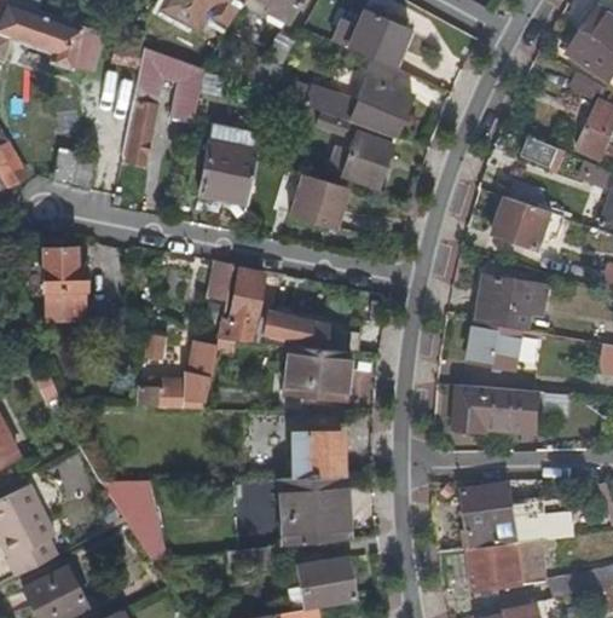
[(11,32),(15,23),(61,39),(57,46),(55,53),(93,67),(103,35),(39,12),(3,0),(0,4),(0,52),(4,53),(11,32)]
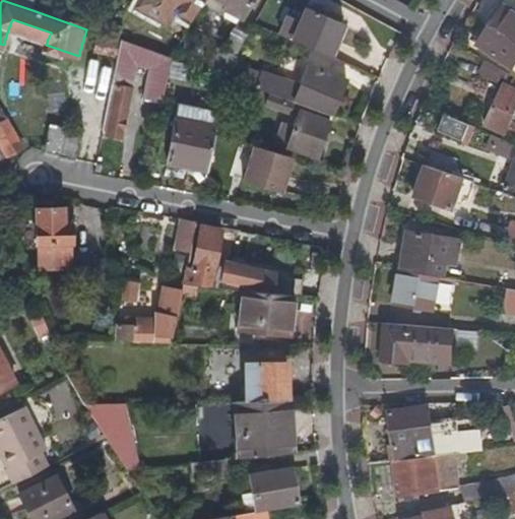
[(2,0),(33,10),(37,0),(2,0)]
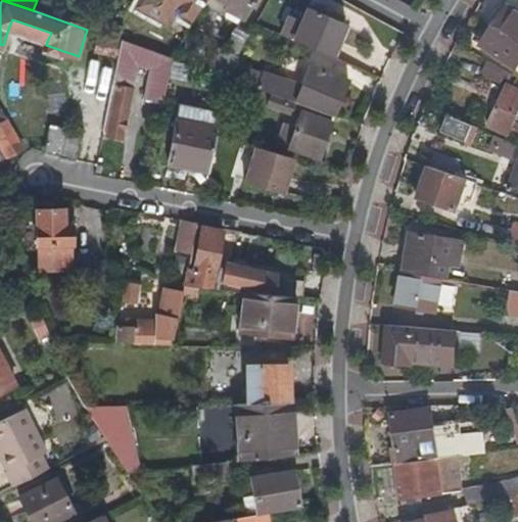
[(144,0),(139,10),(171,27),(178,12),(194,21),(202,4),(204,0),(144,0)]
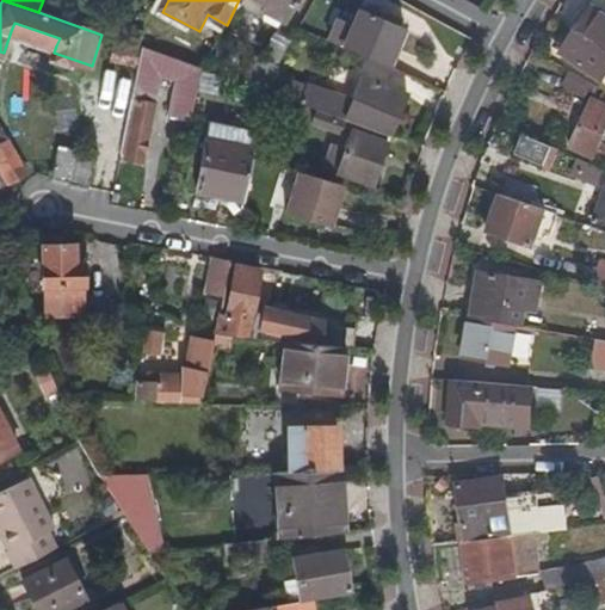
[(239,0),(236,5),(263,18),(265,12),(286,23),(298,0),(239,0)]
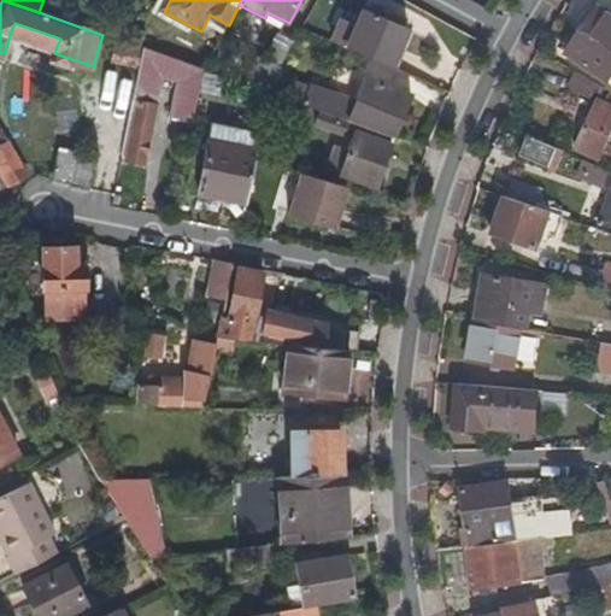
[(610,70),(610,16),(595,5),(565,52),(604,78),(605,80),(610,70)]
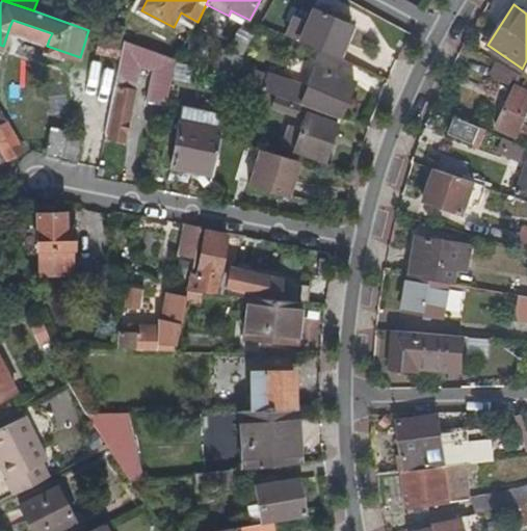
[(293,19),(285,37),(335,59),(349,26),(313,10),(307,24),(293,19)]
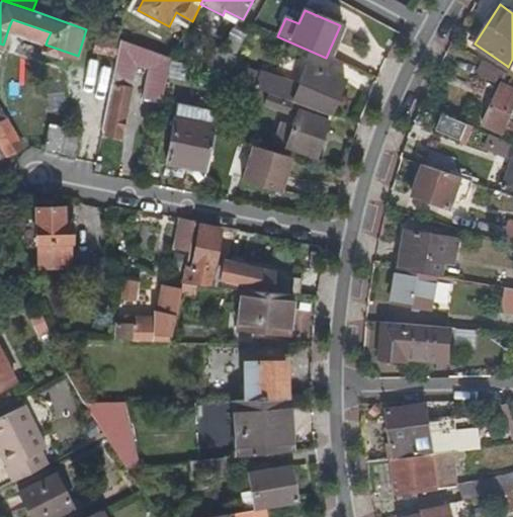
[(12,19),(9,26),(48,38),(51,32),(12,19)]
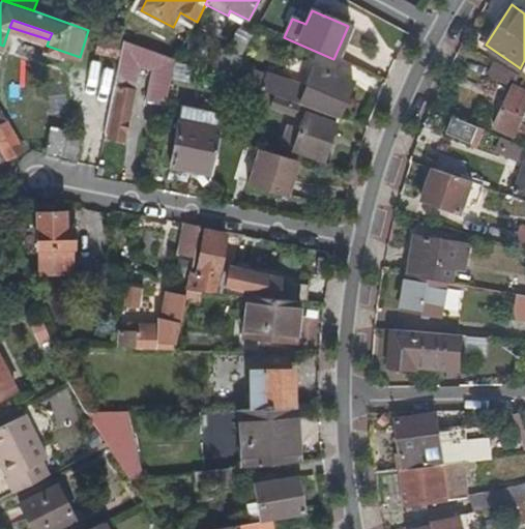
[(254,38),(238,32),(228,53),(224,51),(214,75),(232,81),(254,38)]
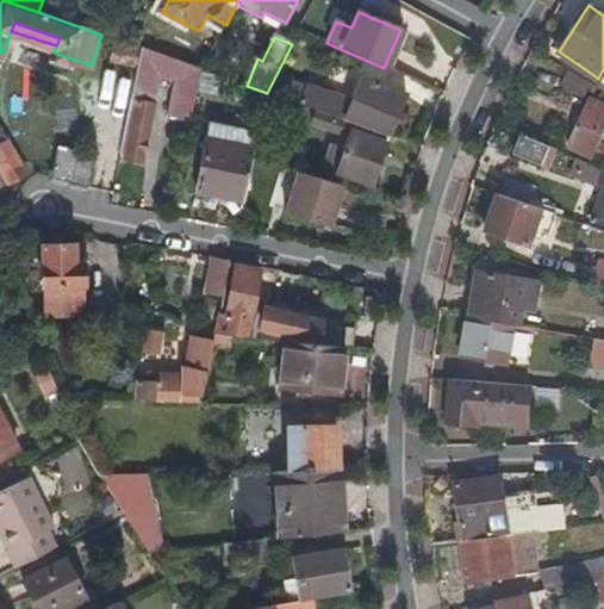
[(123,63),(111,145),(123,148),(145,51),(137,48),(114,39),(112,38),(109,61),(123,63)]
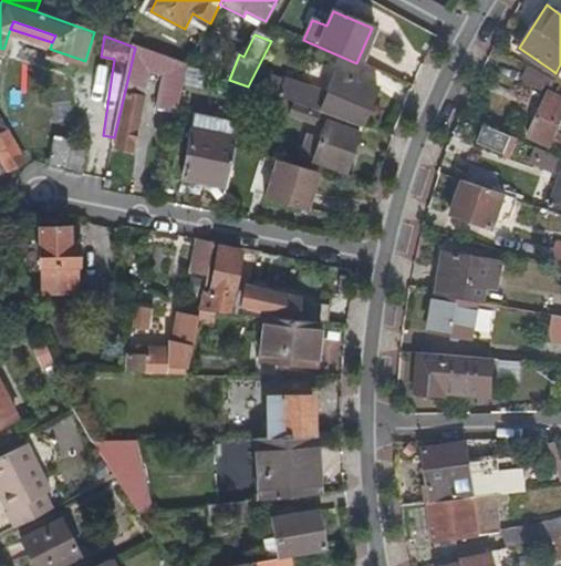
[(154,64),(137,61),(116,147),(134,152),(149,86),(154,64)]
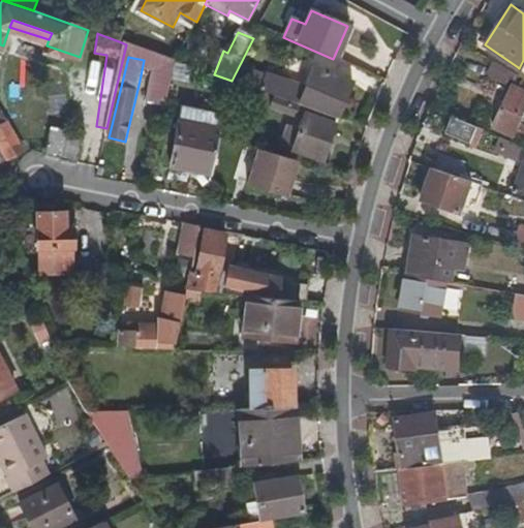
[(511,87),(517,74),(489,58),(481,72),(511,87)]
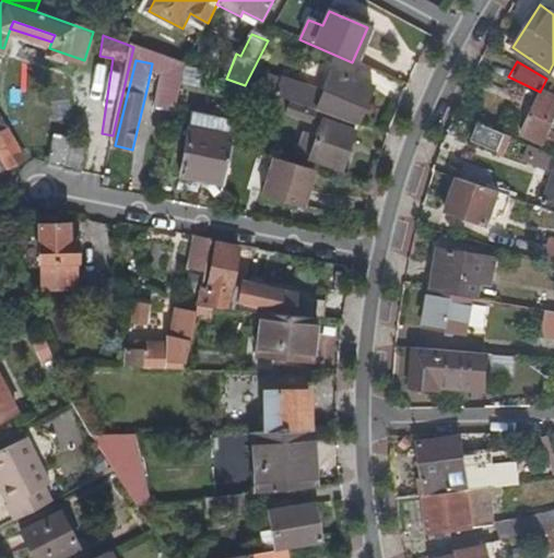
[(327,97),(334,76),(320,71),(311,93),(306,108),(321,114),(327,97)]
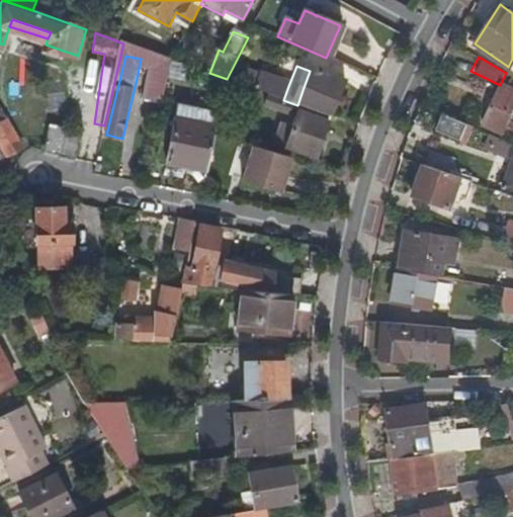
[(303,90),(333,100),(340,81),(310,71),(303,90)]
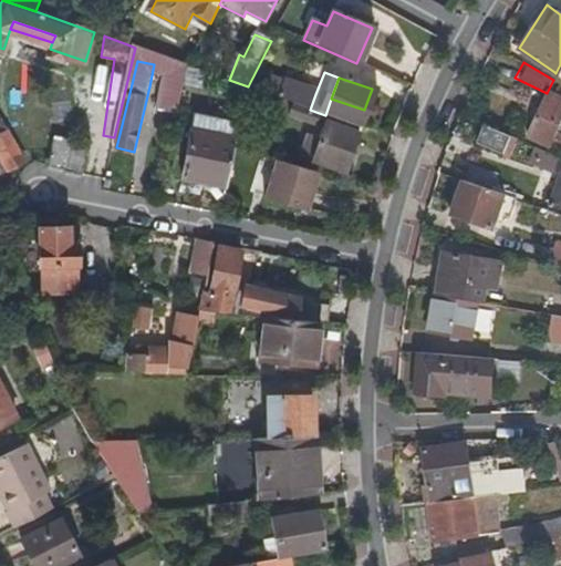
[(560,84),(553,80),(547,93),(526,136),(548,147),(549,144),(557,130),(560,120),(560,84)]
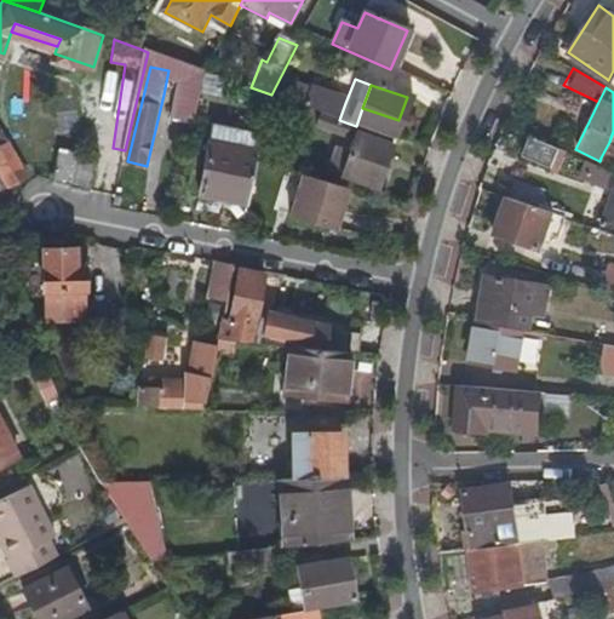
[(339,120),(345,103),(317,92),(311,109),(339,120)]
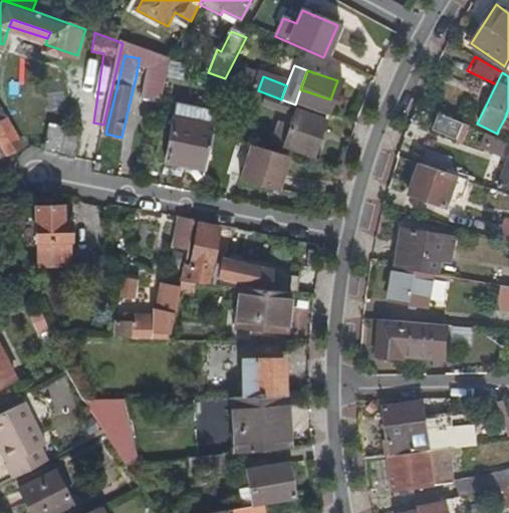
[(300,89),(295,104),(311,110),(325,115),(330,99),(300,89)]
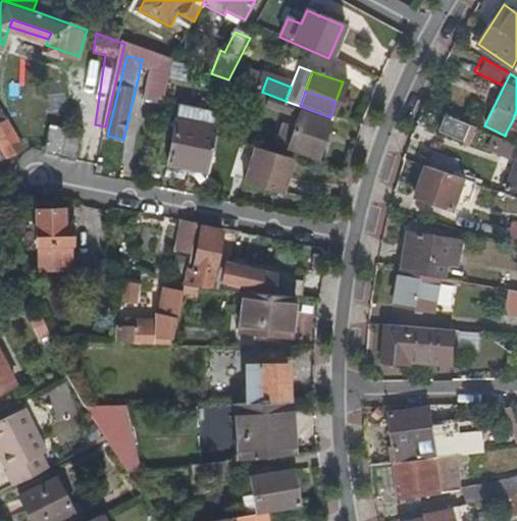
[(317,117),(316,112),(300,106),(286,101),(262,92),(258,104),(295,116),(297,110),(317,117)]
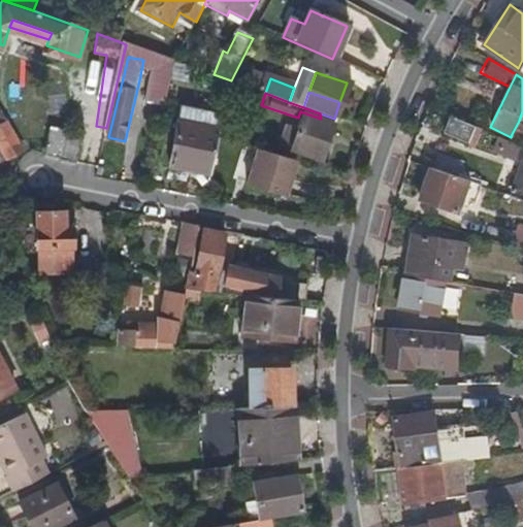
[(321,119),(300,111),(298,118),(288,151),(320,161),(332,123),(321,119)]
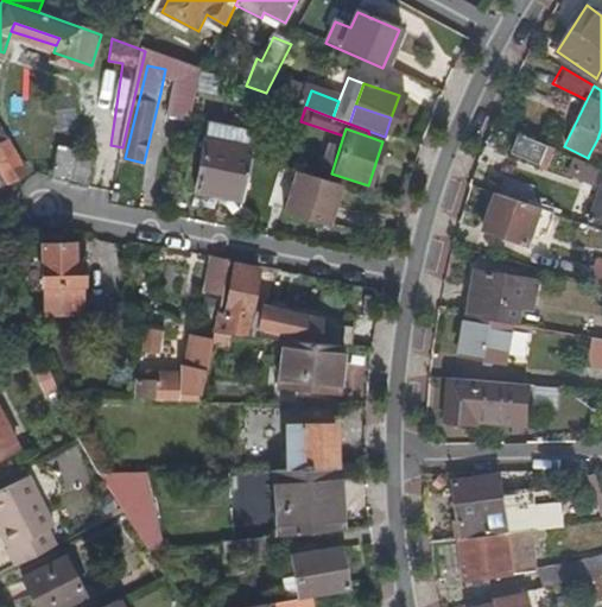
[(547,144),(519,131),(511,150),(537,160),(547,144)]
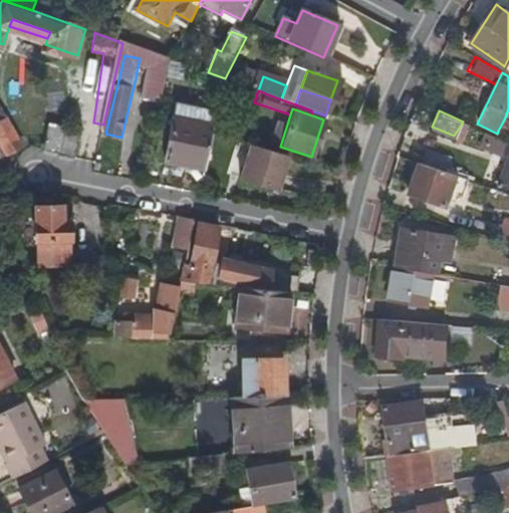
[(0,137),(7,155),(26,146),(15,115),(0,120),(0,137)]
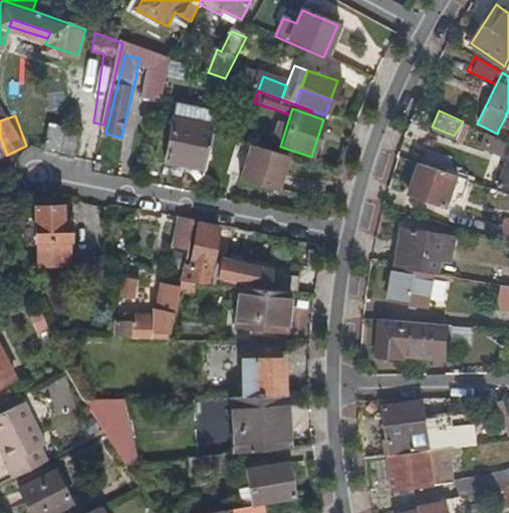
[(214,127),(176,117),(165,163),(204,171),(212,135),(214,127)]
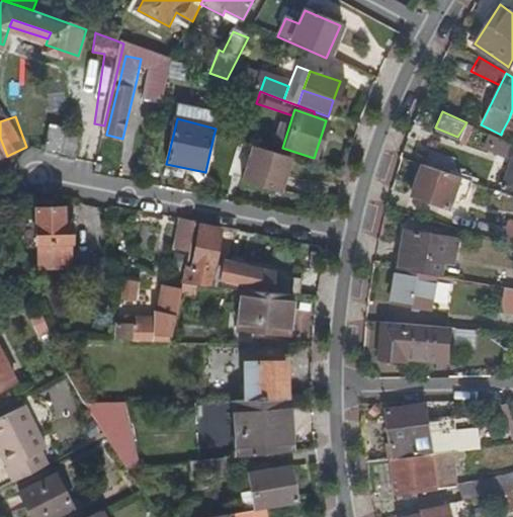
[(512,120),(509,118),(502,132),(512,137),(512,120)]
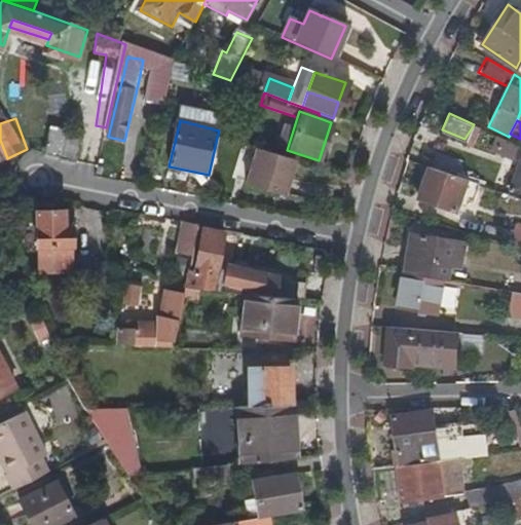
[(48,154),(53,157),(74,162),(82,133),(82,132),(51,123),(42,153),(48,154)]
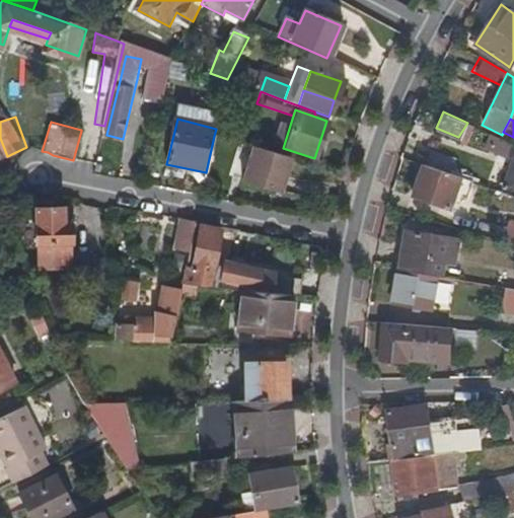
[(504,158),(509,143),(484,134),(478,149),(504,158)]
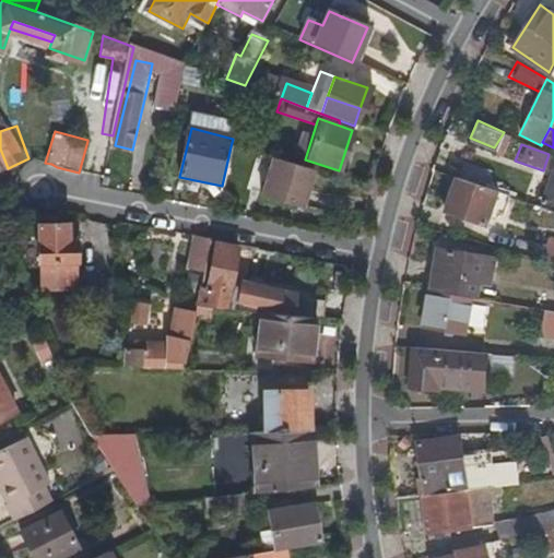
[(311,169),(270,157),(261,193),(260,194),(303,206),(311,169)]
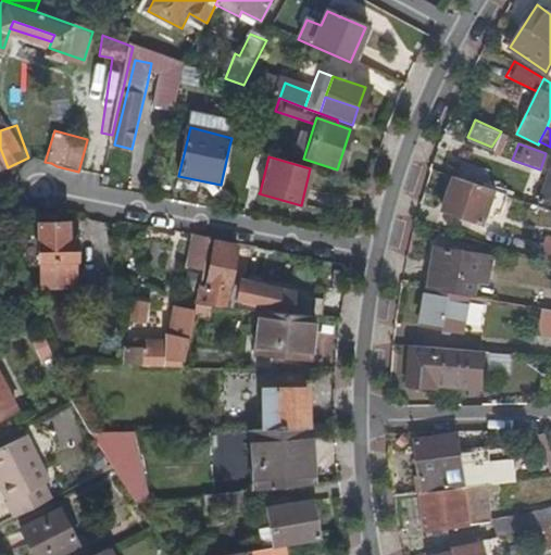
[(464,160),(459,175),(485,185),(490,169),(464,160)]
